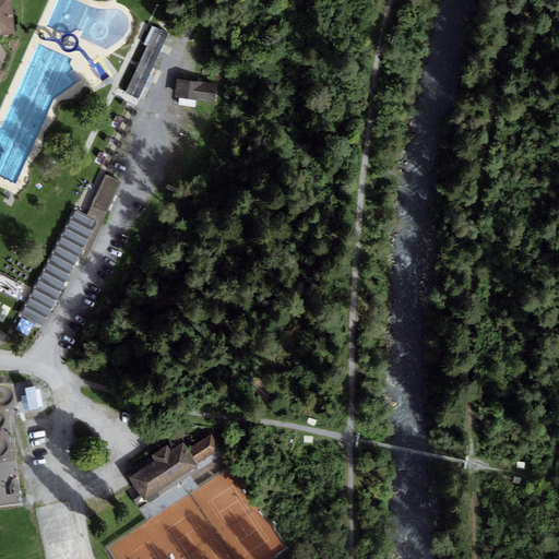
[(168,33),(152,26),(143,45),(147,45),(126,92),(139,98),(168,33)]
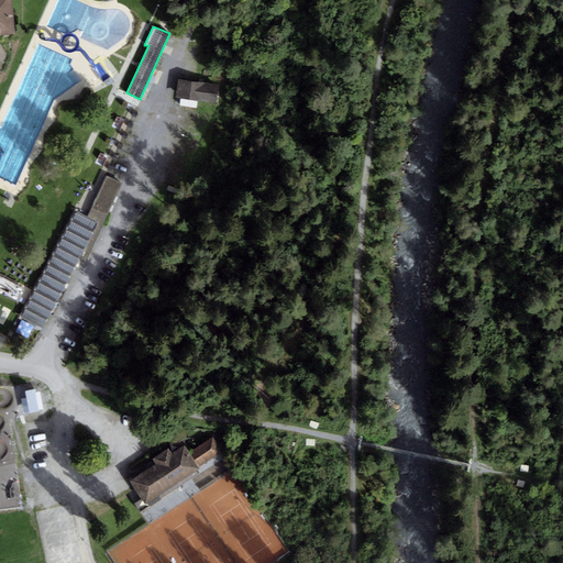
[(180,83),(177,108),(198,111),(199,106),(218,108),(221,89),(180,83)]
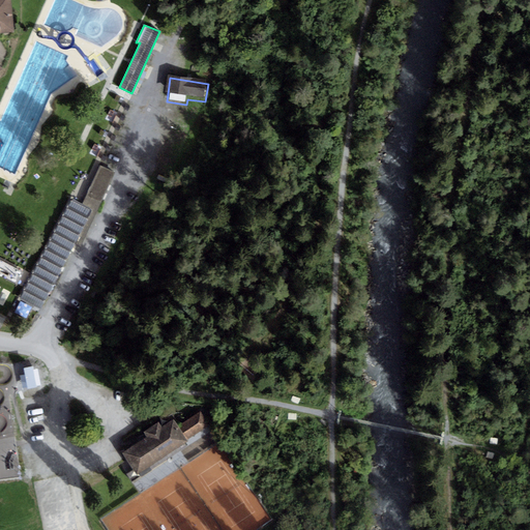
[(109,171),(99,168),(88,196),(97,200),(109,171)]
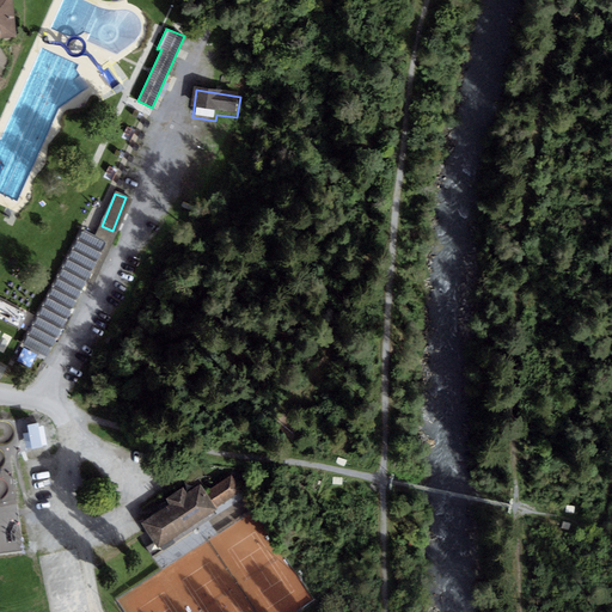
[(104,242),(80,230),(24,343),(49,355),(104,242)]
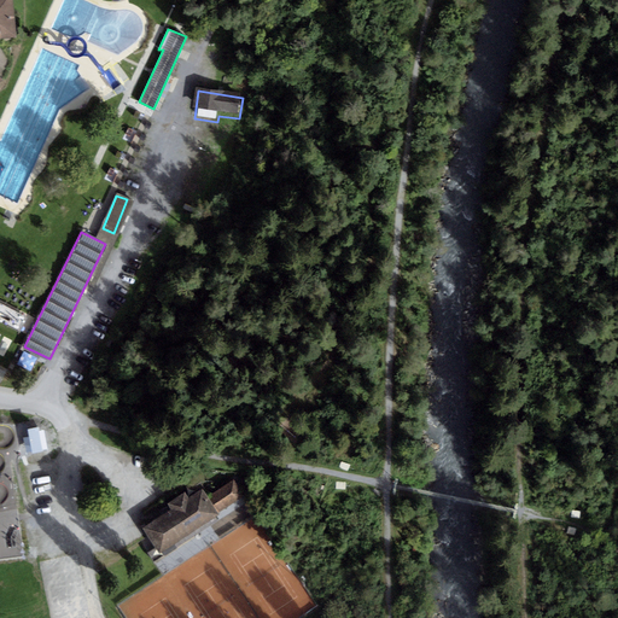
[(27,315),(0,303),(0,322),(18,332),(27,315)]
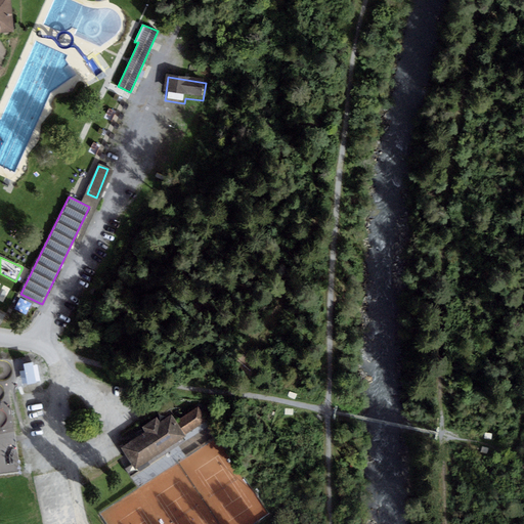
[(142,430),(116,447),(132,473),(211,421),(199,403),(175,419),(171,412),(161,419),(157,412),(138,425),(142,430)]
